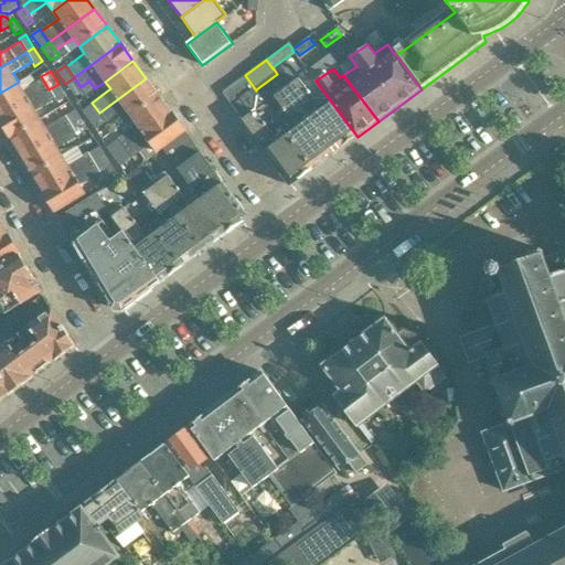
[(276,117),(277,117),(256,89),(256,91),(245,75),(222,93),(290,187),(315,169),(276,117)]
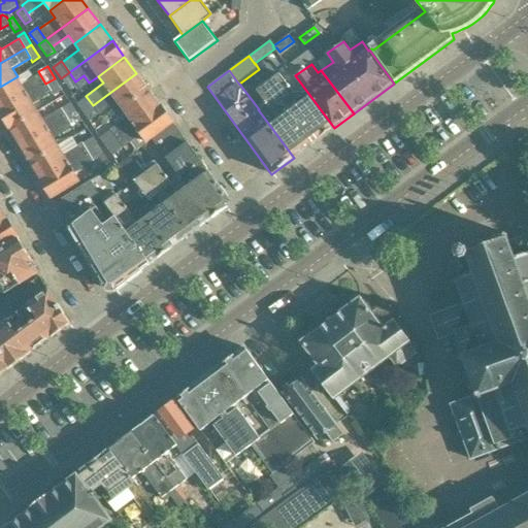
[(69,72),(61,78),(69,91),(77,86),(75,81),(69,72)]
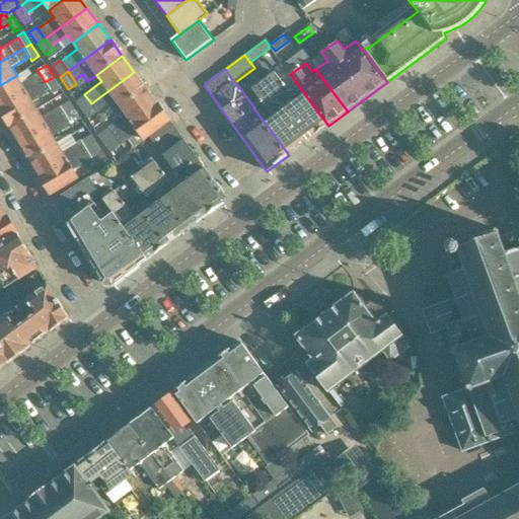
[(0,108),(45,82),(39,72),(21,82),(17,75),(0,85),(0,108)]
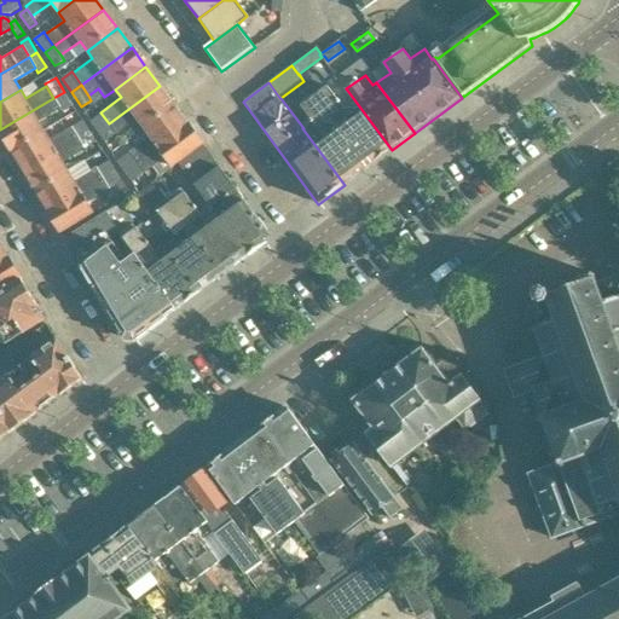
[(144,128),(174,105),(160,86),(109,123),(115,133),(136,119),(144,128)]
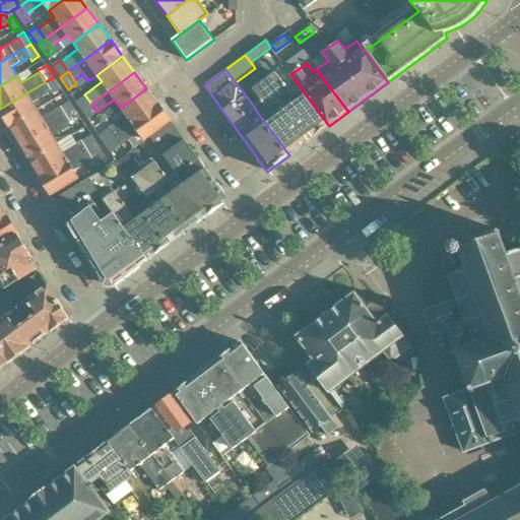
[(329,126),(290,74),(281,80),(275,72),(264,80),(309,141),(329,126)]
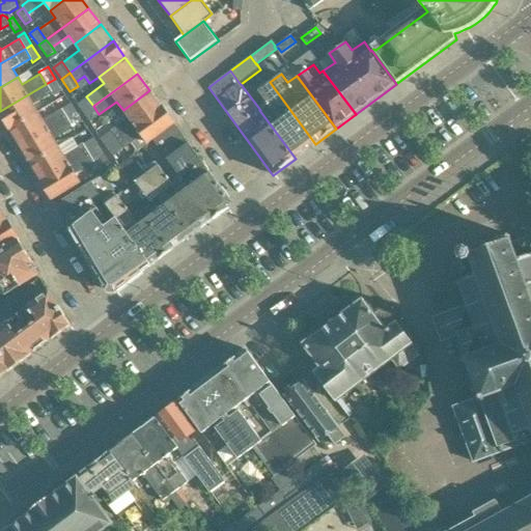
[(55,79),(46,84),(51,92),(54,96),(63,91),(55,79)]
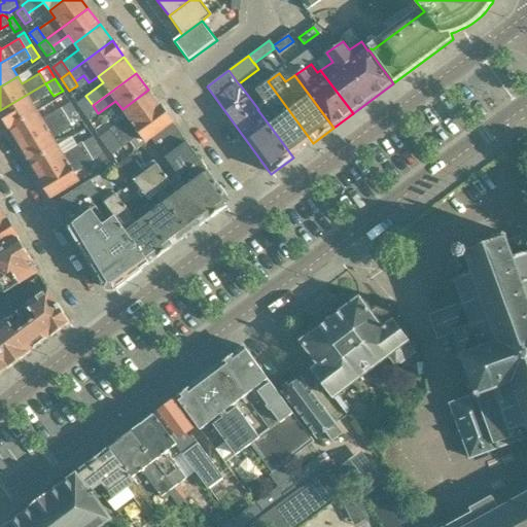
[(313,143),(268,81),(256,89),(267,103),(258,109),(257,109),(293,157),(313,143)]
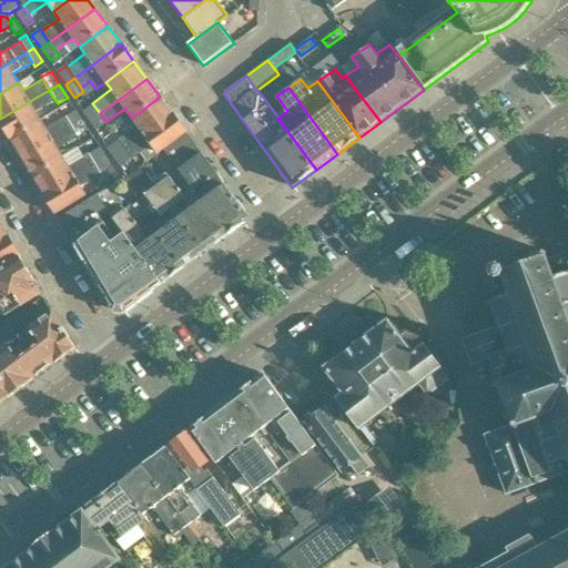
[(41,120),(36,110),(54,99),(49,90),(0,119),(0,122),(10,139),(41,120)]
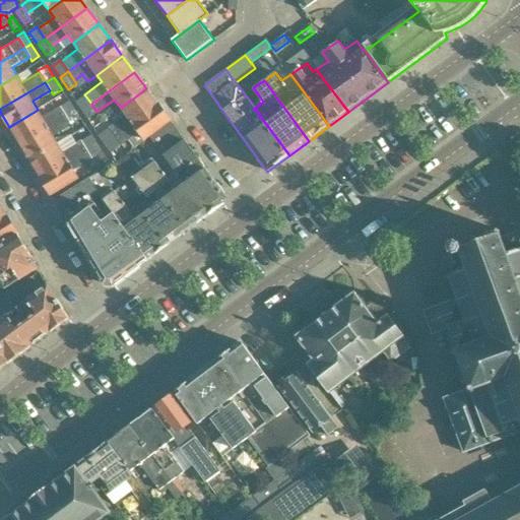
[(116,136),(158,105),(146,88),(121,108),(125,114),(109,126),(116,136)]
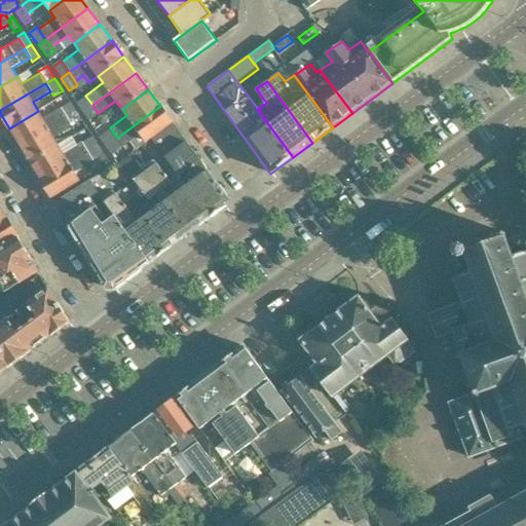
[(85,96),(75,103),(82,113),(92,105),(85,96)]
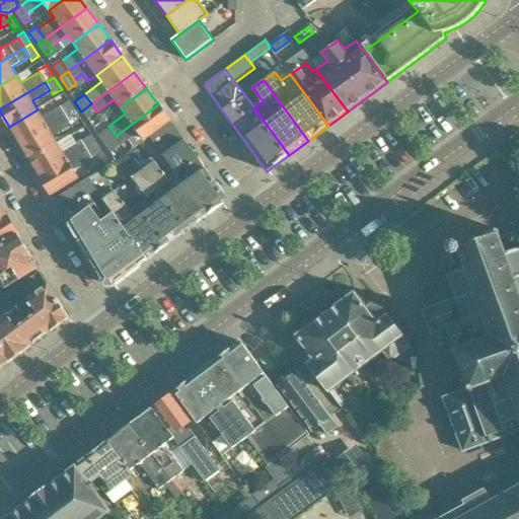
[(69,99),(60,105),(66,116),(75,110),(69,99)]
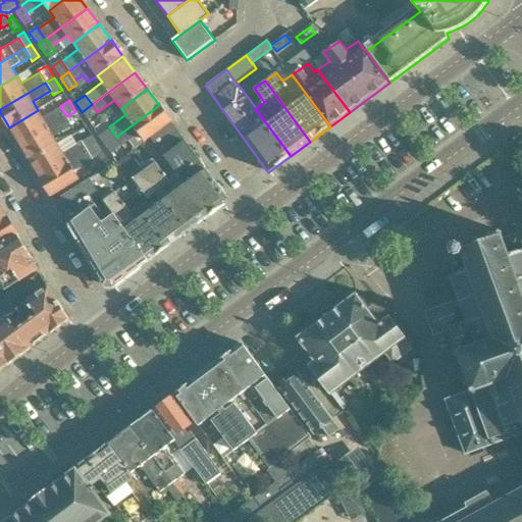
[(92,104),(82,112),(87,119),(97,112),(92,104)]
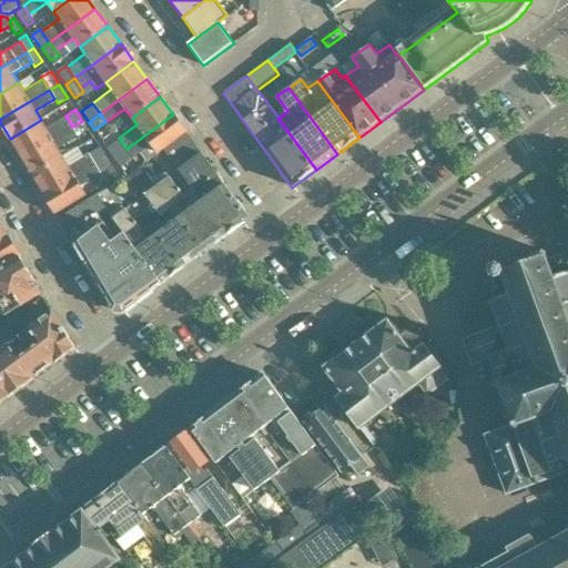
[(164,150),(186,133),(173,114),(127,149),(132,158),(141,151),(144,156),(148,160),(163,150),(164,150)]
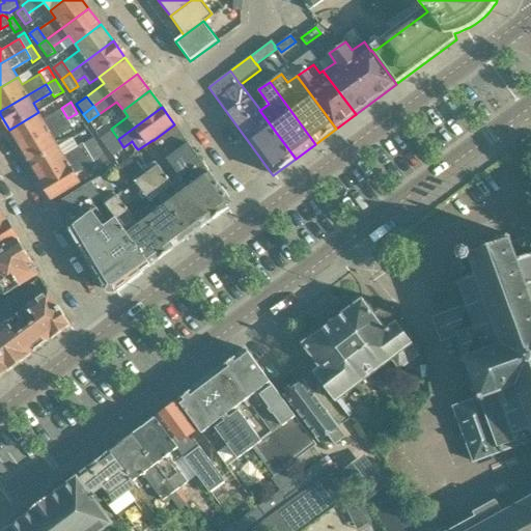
[(20,147),(67,118),(61,108),(43,119),(38,112),(9,130),(20,147)]
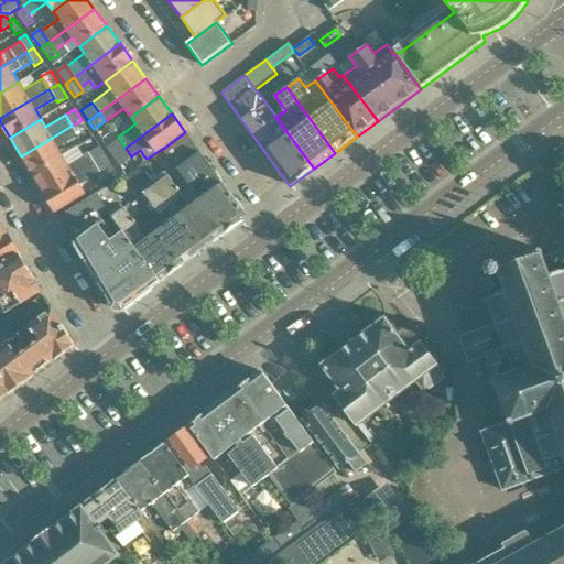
[(82,120),(72,126),(77,134),(87,129),(82,120)]
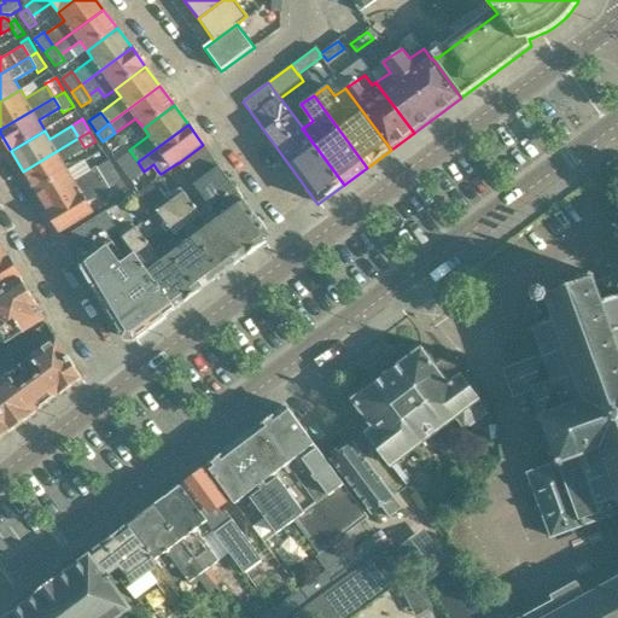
[(70,172),(63,161),(85,147),(79,138),(23,172),(35,192),(70,172)]
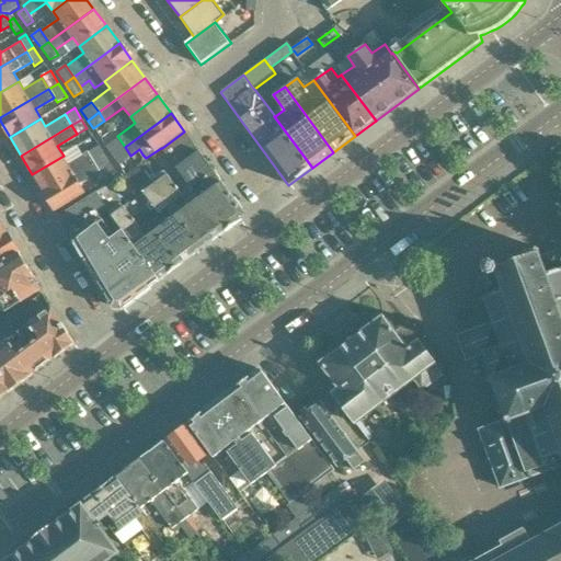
[(199,152),(184,132),(162,148),(178,169),(199,152)]
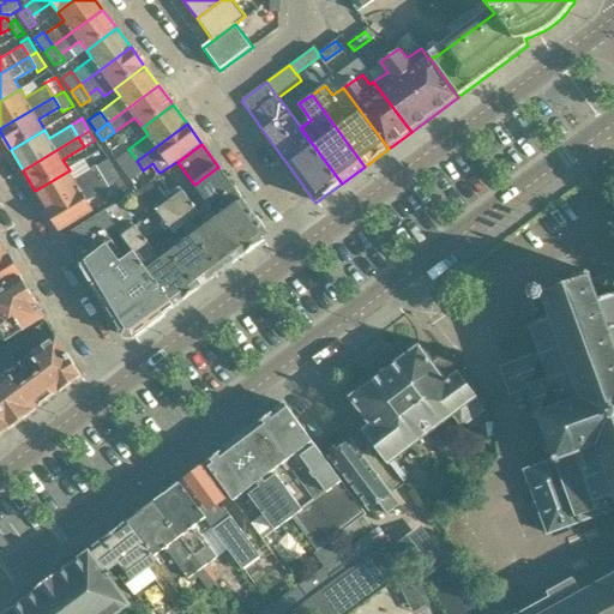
[(128,149),(114,160),(122,170),(137,161),(128,149)]
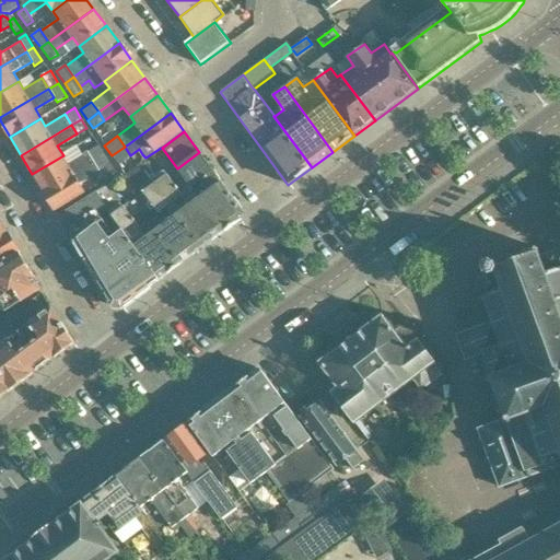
[(97,144),(88,150),(94,162),(105,155),(97,144)]
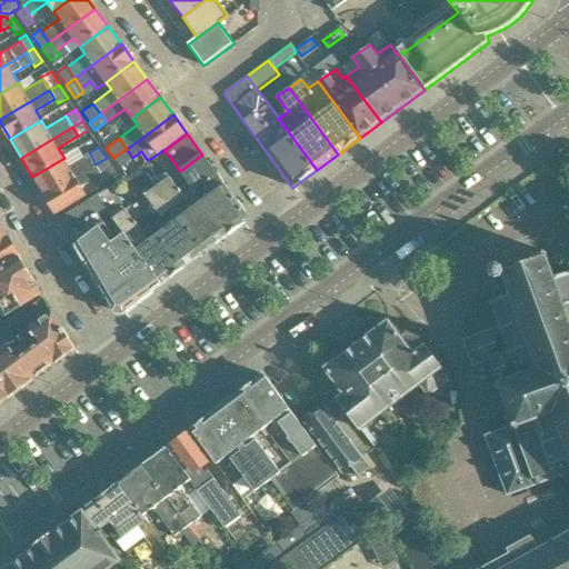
[(127,149),(113,158),(120,166),(132,158),(127,149)]
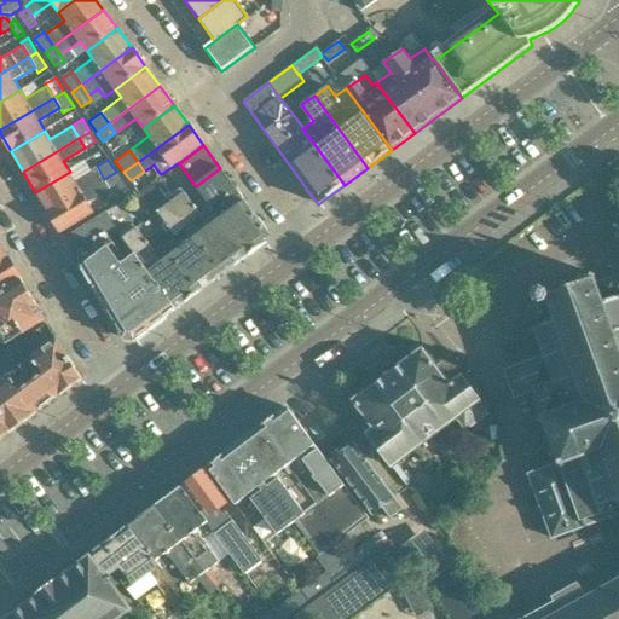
[(47,213),(104,179),(97,166),(75,179),(70,172),(35,192),(47,213)]
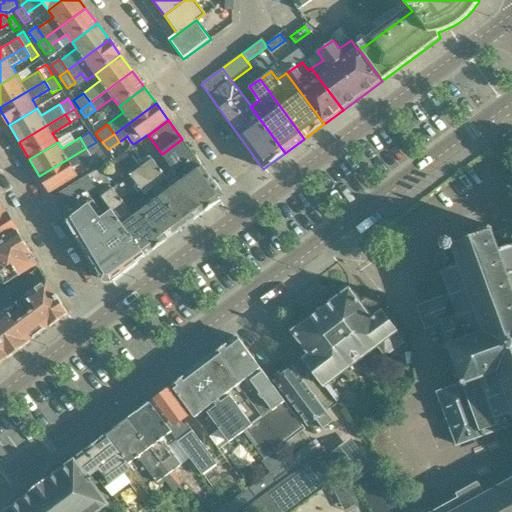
[(196,158),(182,139),(162,154),(177,173),(196,158)]
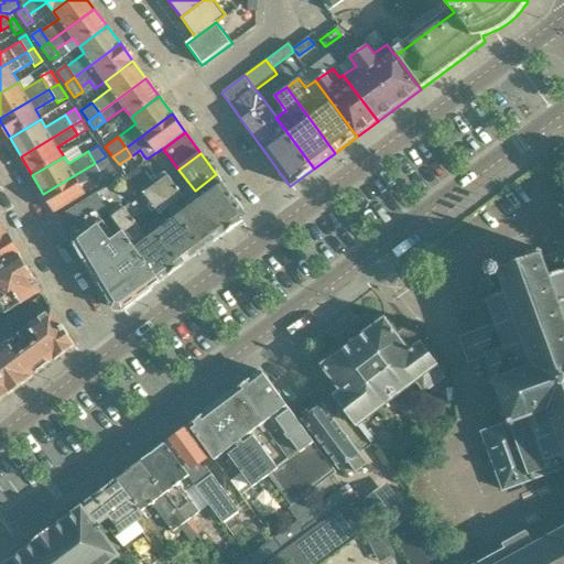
[(95,163),(100,171),(111,164),(106,156),(95,163)]
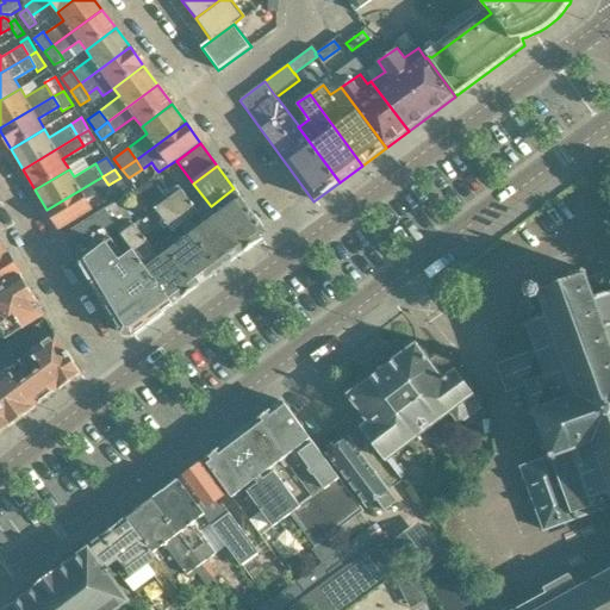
[(93,210),(87,198),(109,185),(103,176),(47,210),(60,230),(93,210)]
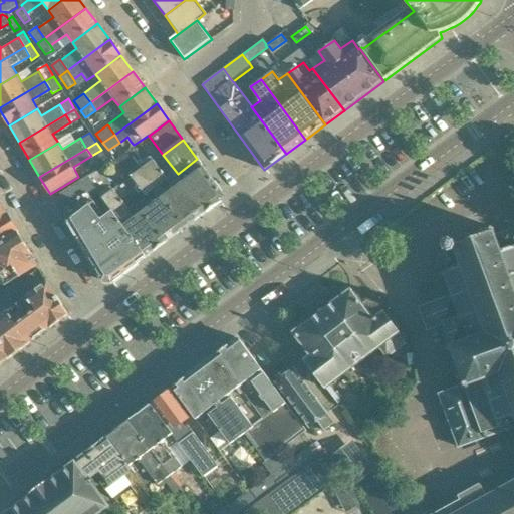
[(197,159),(178,174),(177,175),(205,213),(221,201),(221,192),(197,159)]
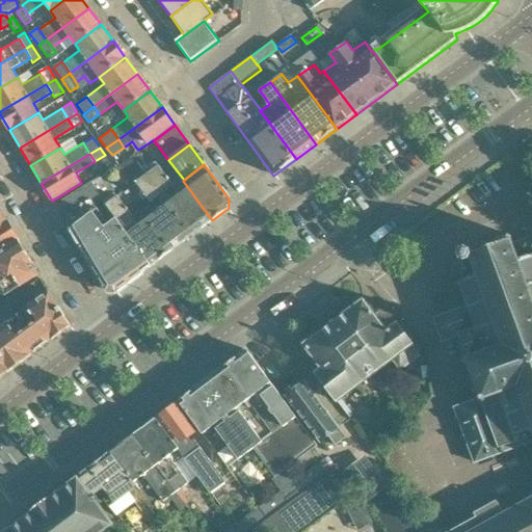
[(212,220),(183,181),(175,186),(162,169),(150,180),(191,236),(212,220)]
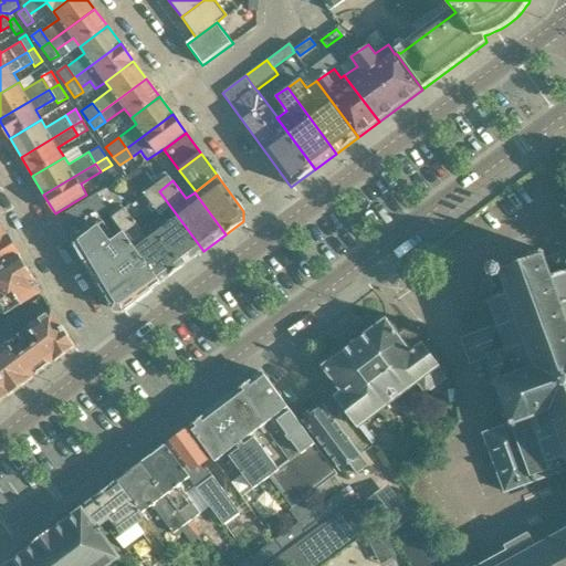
[(119,200),(112,186),(97,195),(97,194),(94,197),(104,210),(119,200)]
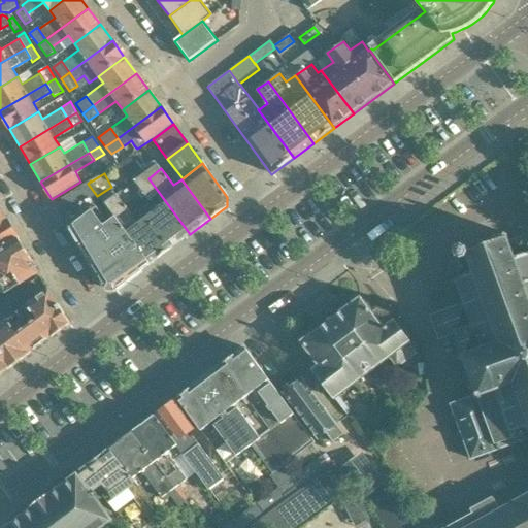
[(190,234),(149,178),(139,186),(143,192),(135,198),(132,200),(169,250),(190,234)]
